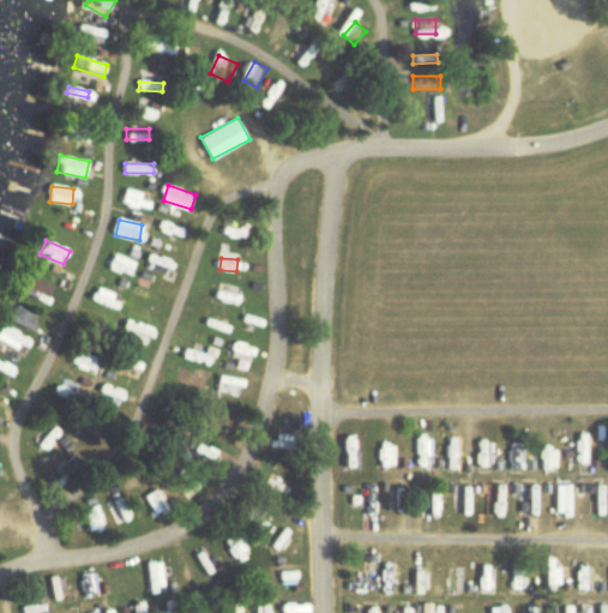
[(25,294),(47,302),(53,287),(32,277),(25,294)]
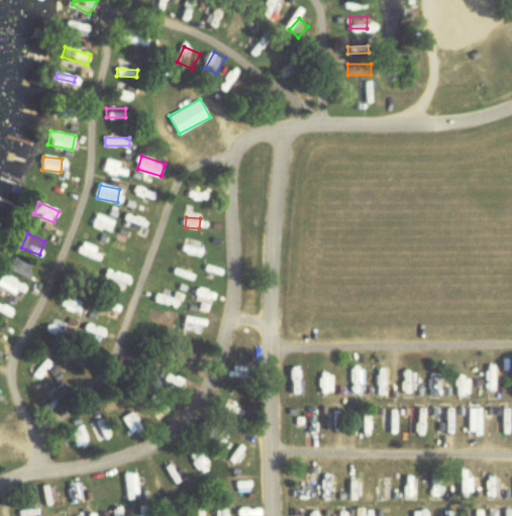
[(30,266),(8,255),(3,268),(25,278),(30,266)]
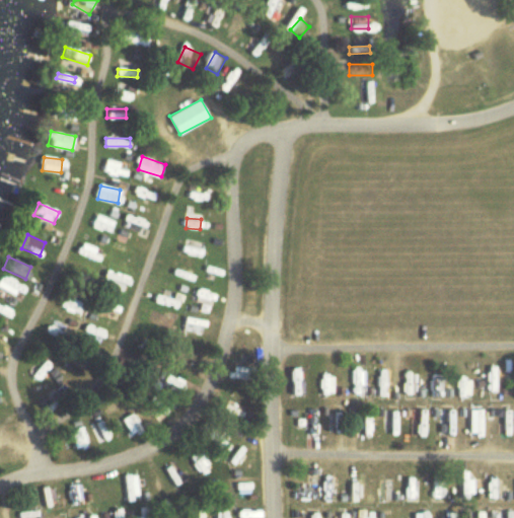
[(0,278),(0,284),(21,293),(24,286),(1,276),(0,278)]
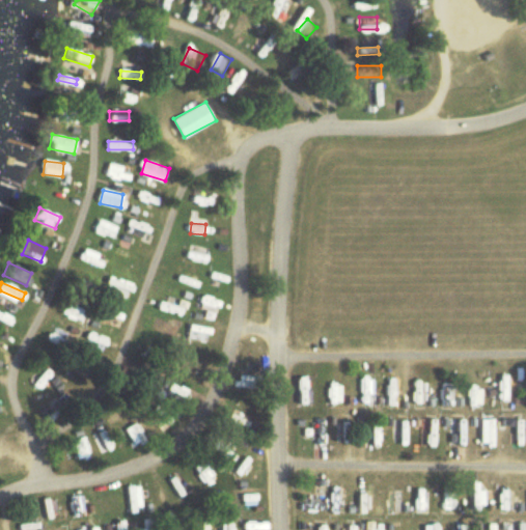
[(149,330),(173,338),(176,332),(151,324),(149,330)]
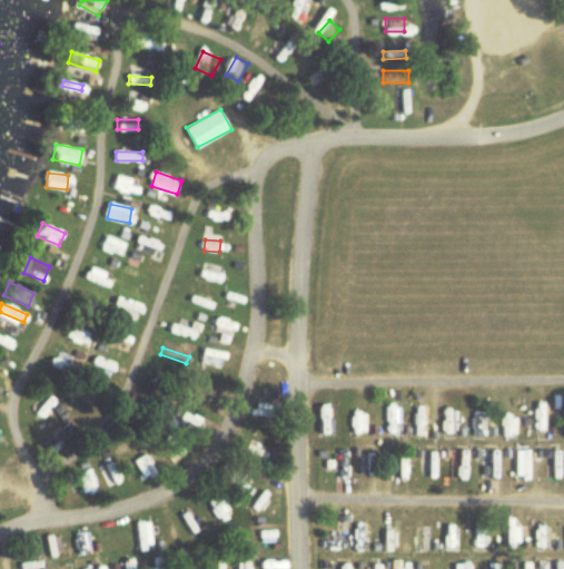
[(91,366),(111,375),(116,364),(96,355),(91,366)]
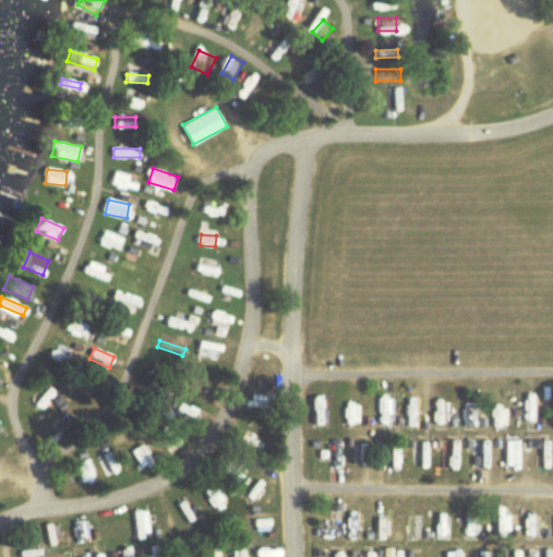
[(214,375),(190,370),(188,377),(213,383),(214,375)]
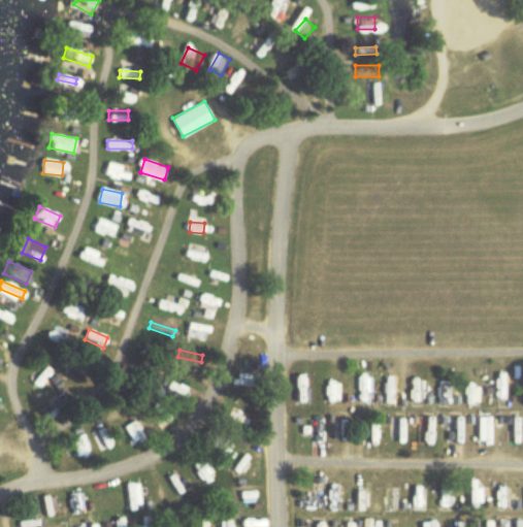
[(54,373),(45,365),(32,377),(40,386),(54,373)]
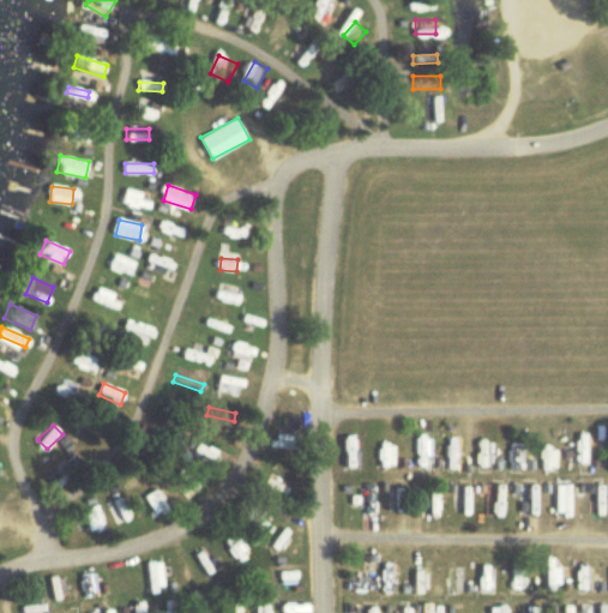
[(272,446),(293,448),(294,436),(274,433),(272,446)]
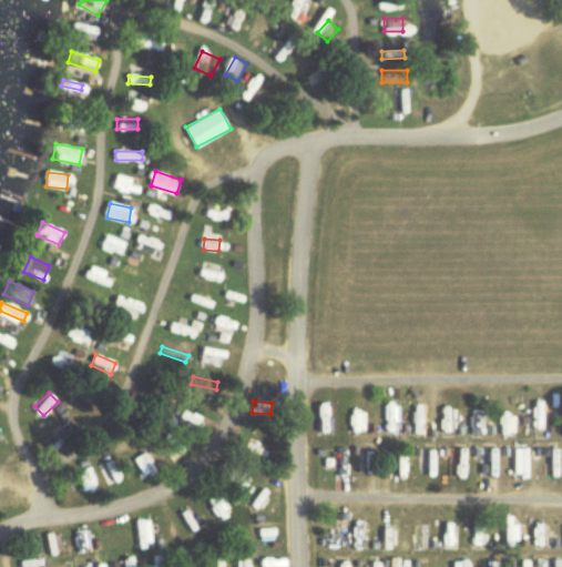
[(402,403),(389,403),(389,431),(402,431),(402,403)]
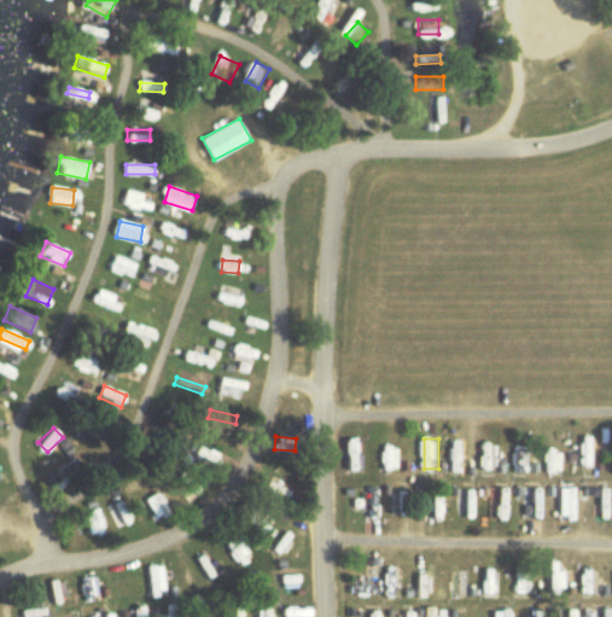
[(468,473),(468,441),(454,441),(454,473),(468,473)]
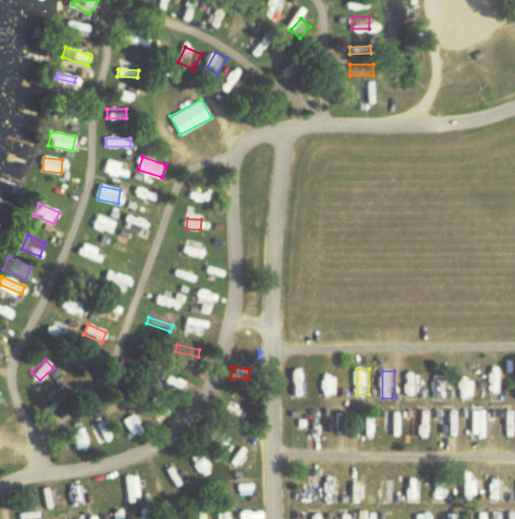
[(179,378),(161,372),(157,380),(176,386),(179,378)]
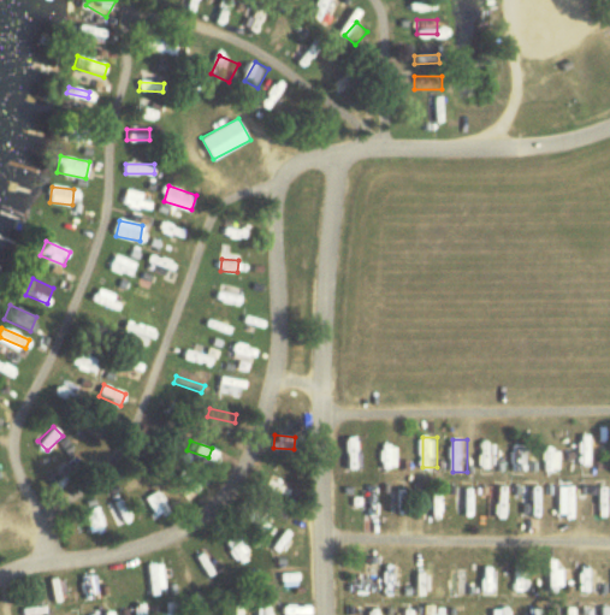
[(349,441),(349,471),(361,471),(361,441),(349,441)]
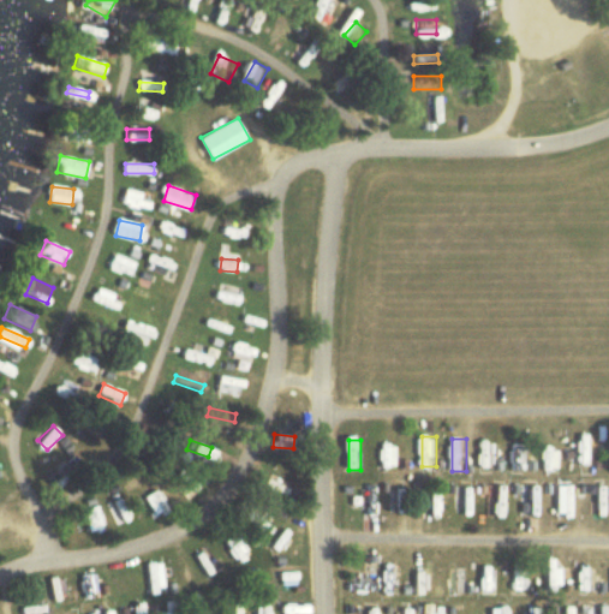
[(384,465),(399,465),(399,445),(384,445),(384,465)]
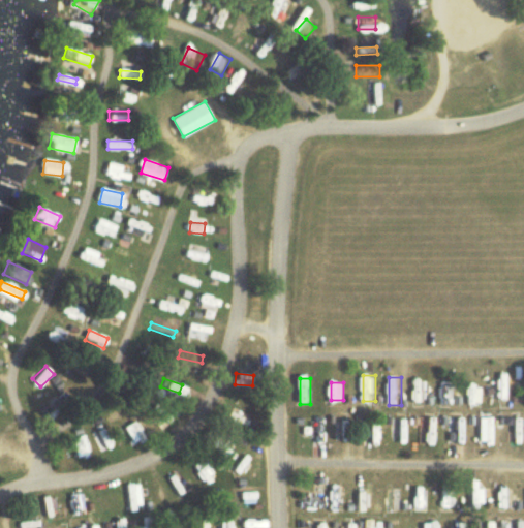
[(439,445),(439,418),(429,418),(429,445),(439,445)]
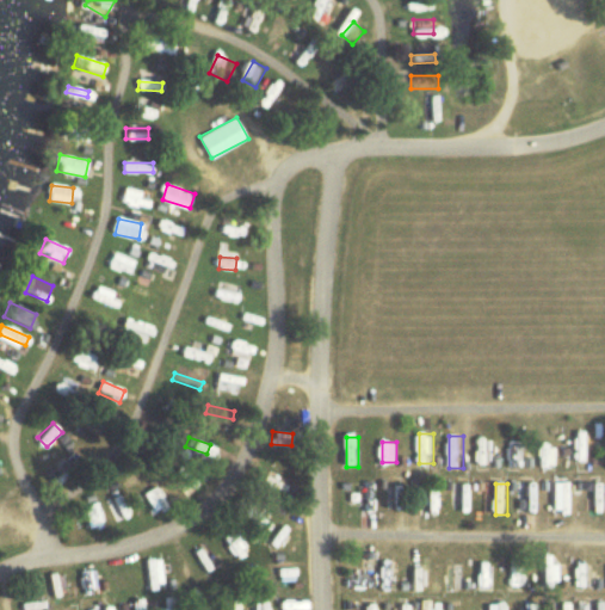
[(155,516),(170,510),(160,485),(146,491),(155,516)]
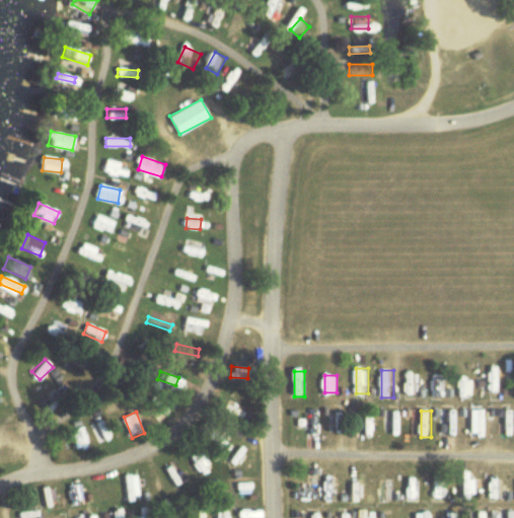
[(78,449),(88,445),(82,427),(71,431),(78,449)]
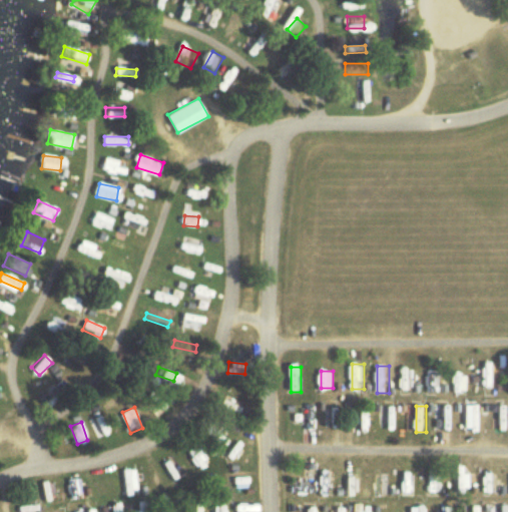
[(137,469),(124,469),(124,496),(137,496),(137,469)]
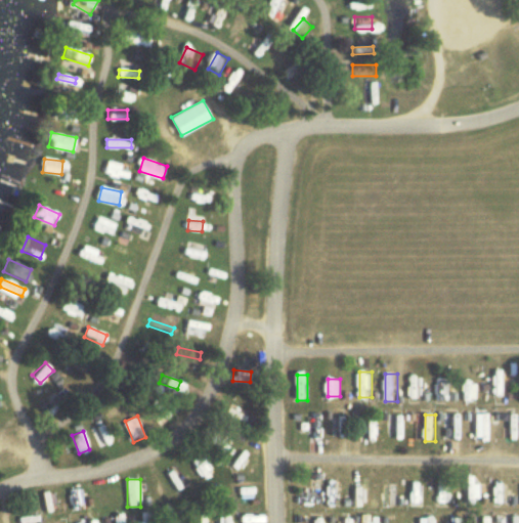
[(471,502),(484,502),(484,481),(471,481),(471,502)]
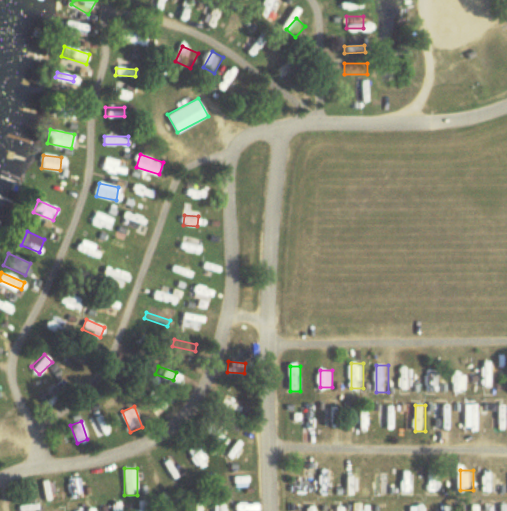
[(79,478),(70,479),(72,494),(81,492),(79,478)]
